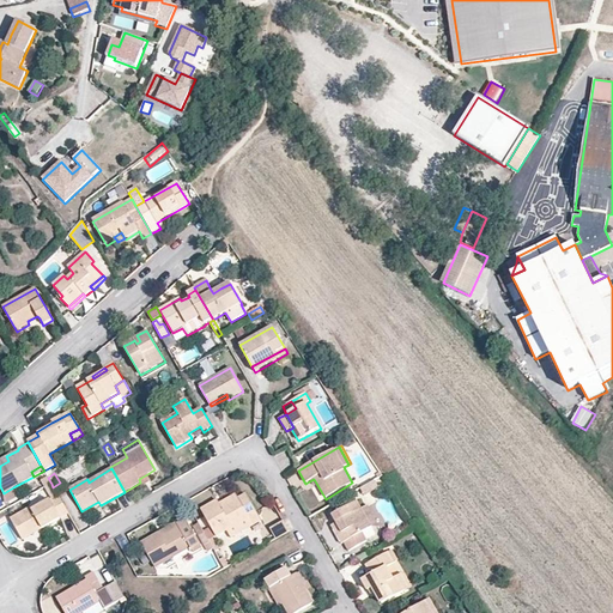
[(151,481),(147,474),(139,479),(140,483),(143,486),(151,481)]
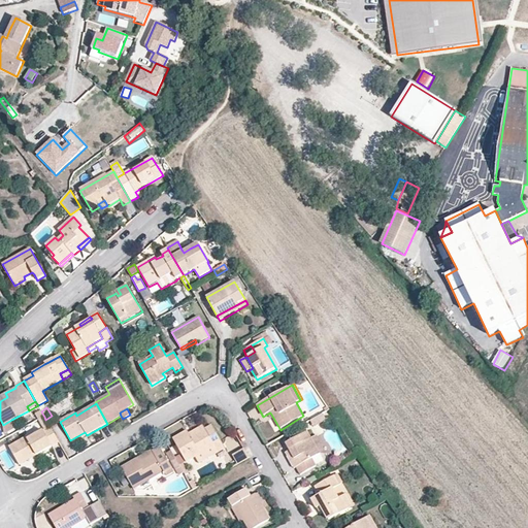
[(44,417),(41,411),(35,415),(39,420),(44,417)]
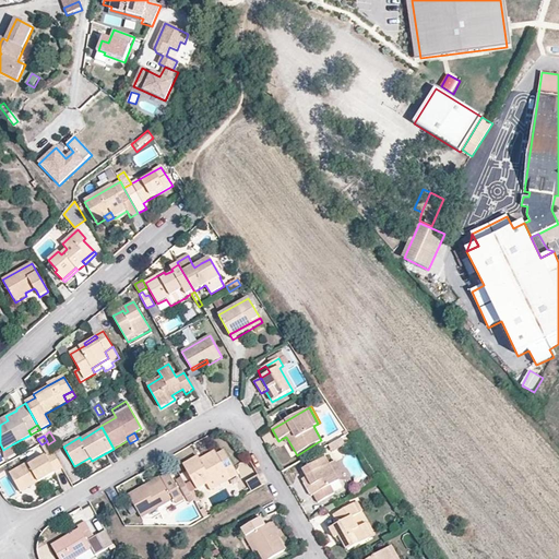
[(345,444),(342,438),(329,445),(332,452),(345,444)]
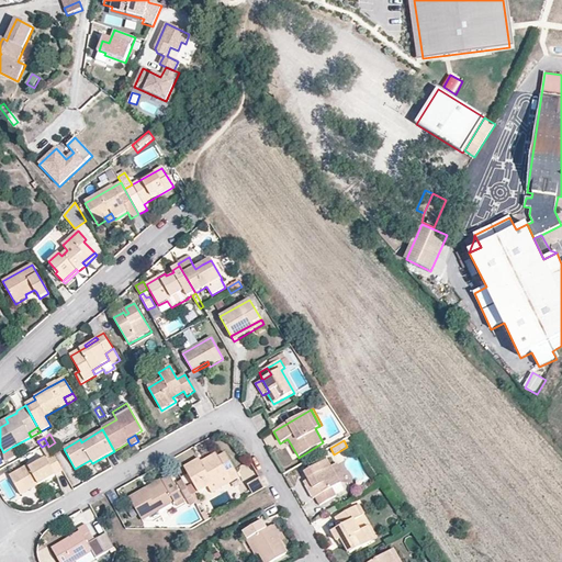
[(53,454),(48,447),(47,444),(42,447),(47,458),(53,454)]
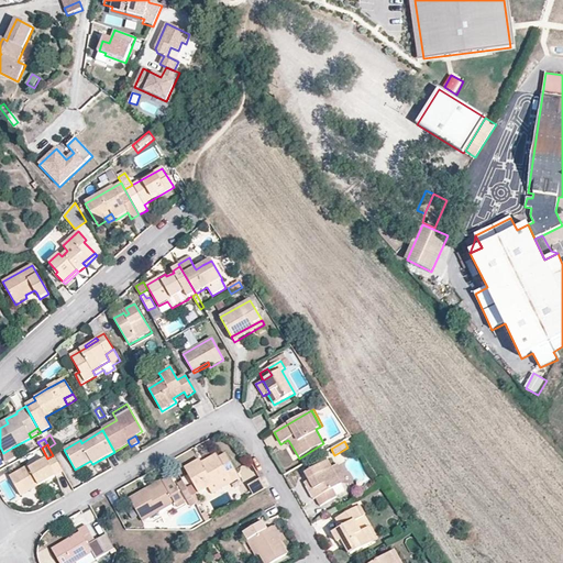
[(17,456),(12,448),(3,453),(4,463),(17,456)]
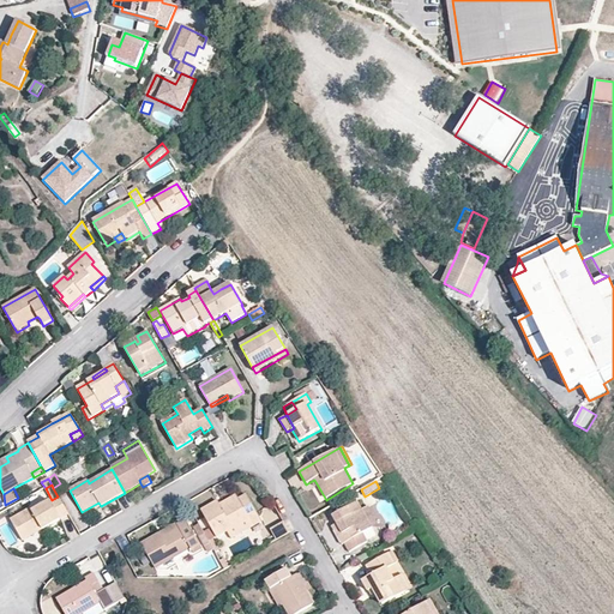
[(227,531),(250,519),(254,527),(262,522),(246,495),(239,499),(222,509),(220,505),(218,501),(202,511),(217,539),(227,531)]
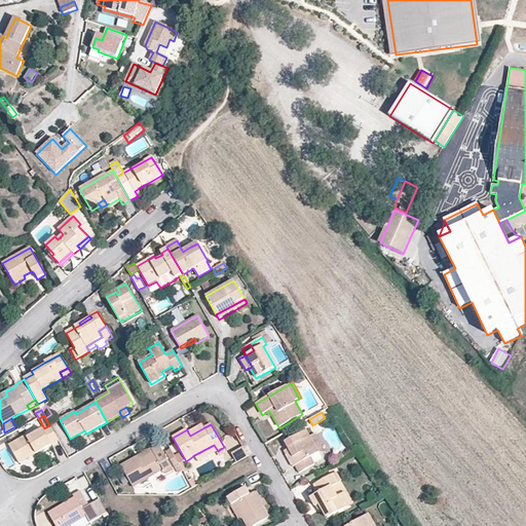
[(190,436),(204,427),(202,424),(188,433),(190,436)]
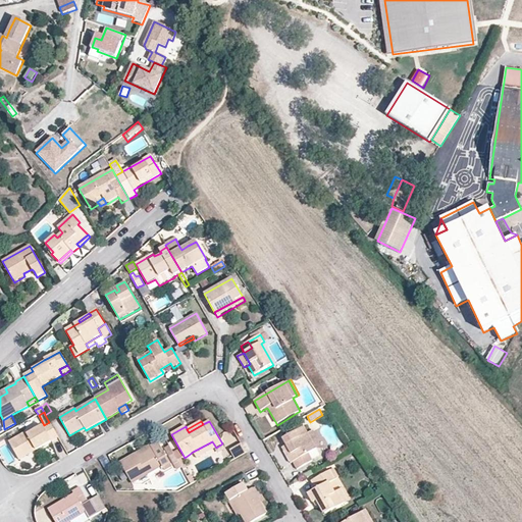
[(58,437),(49,422),(44,425),(43,426),(28,434),(27,432),(9,442),(17,457),(35,448),(37,451),(58,437)]
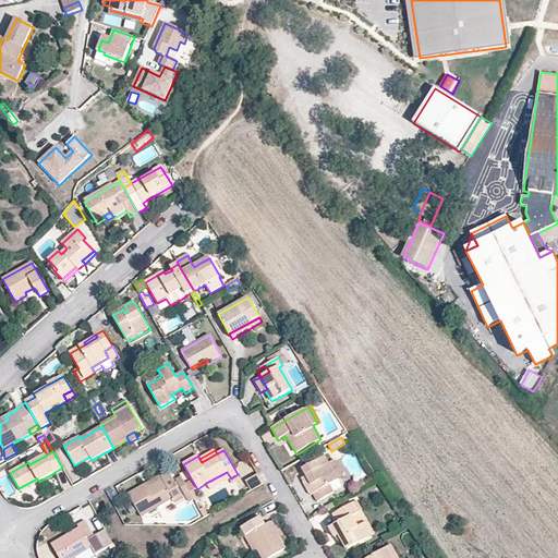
[(315,462),(325,457),(323,453),(313,459),(315,462)]
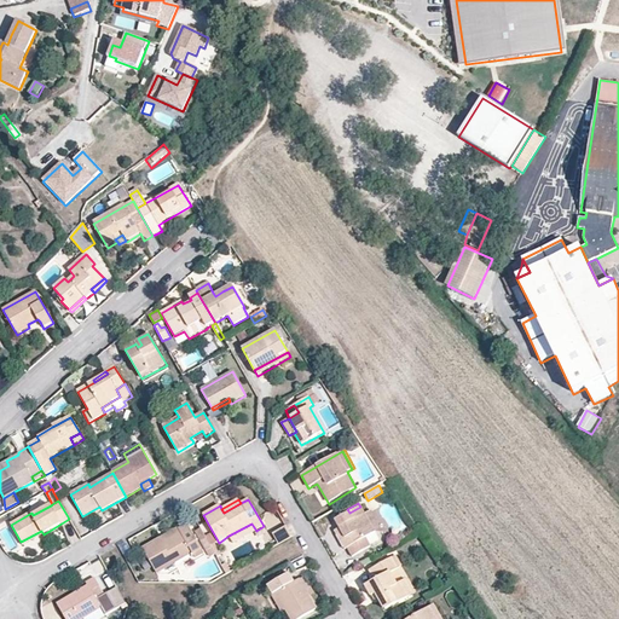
[(85,520),(102,510),(99,507),(82,516),(85,520)]
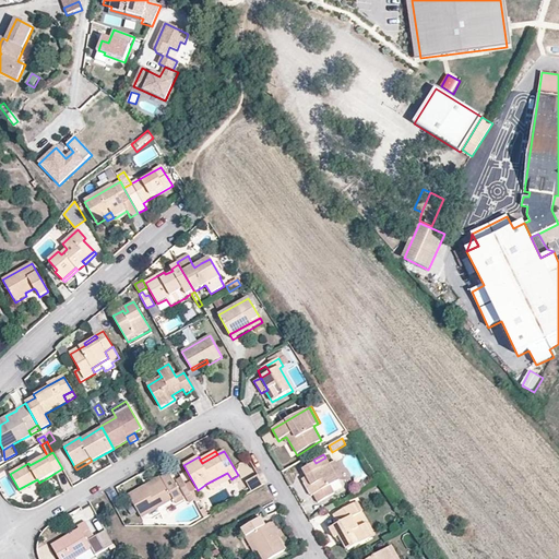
[(339,480),(330,464),(325,458),(316,463),(311,465),(309,461),(301,465),(304,470),(302,470),(307,477),(308,479),(304,482),(311,496),(313,495),(318,503),(334,494),(330,486),(339,480)]
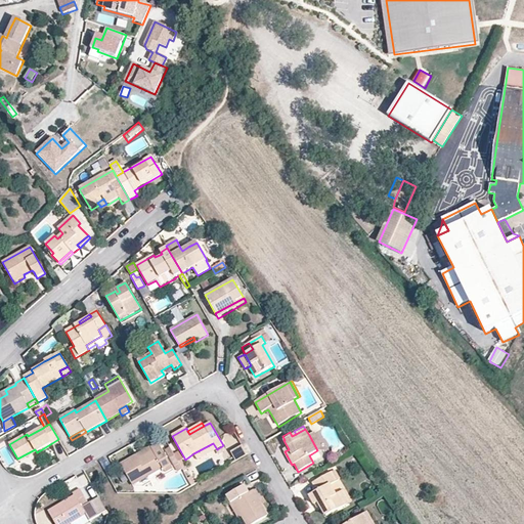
[(324,451),(314,433),(309,435),(317,450),(324,451)]
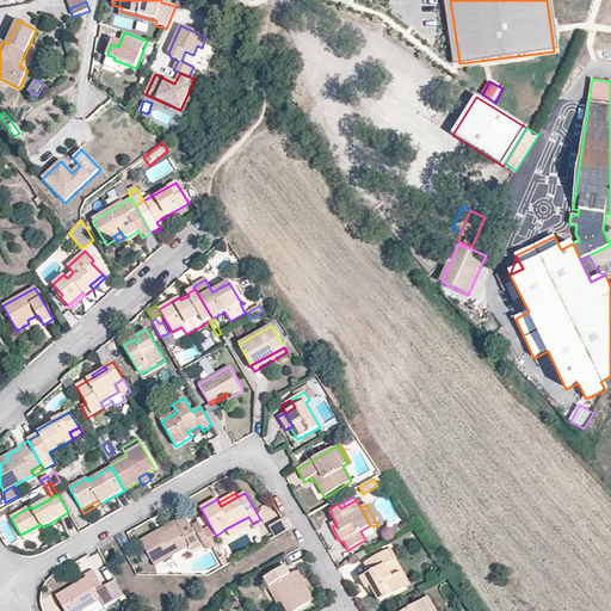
[(230,537),(253,524),(248,517),(226,529),(230,537)]
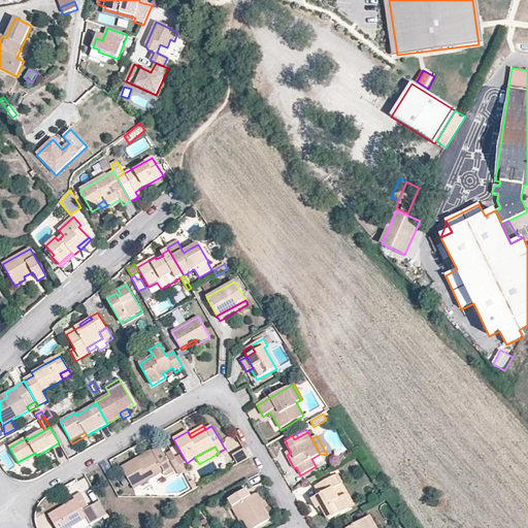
[(174,472),(160,448),(153,452),(155,455),(139,463),(137,460),(122,469),(134,490),(164,472),(167,477),(174,472)]
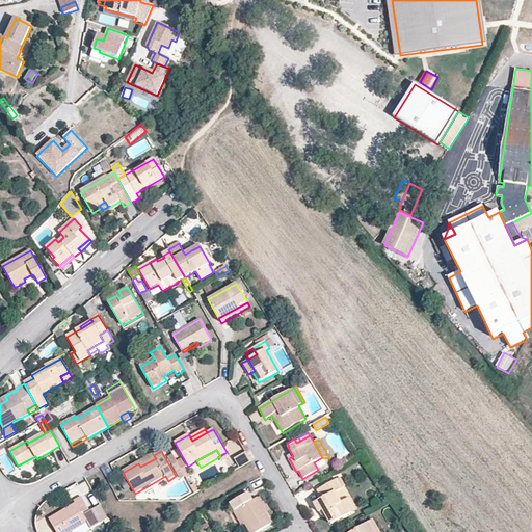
[(250,461),(246,453),(235,459),(239,468),(250,461)]
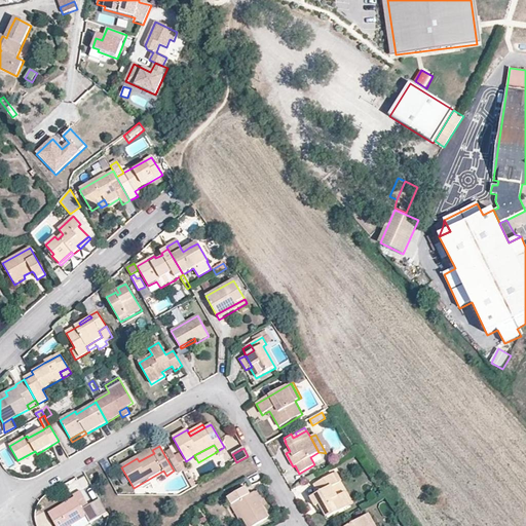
[(139,461),(154,453),(152,450),(137,458),(139,461)]
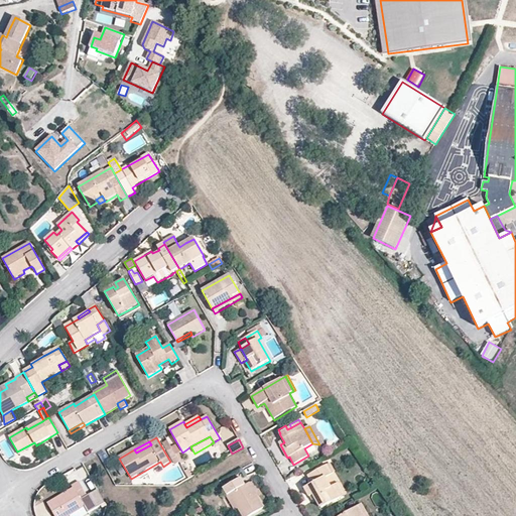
[(175,456),(170,447),(167,441),(163,443),(172,460),(176,458),(175,456)]
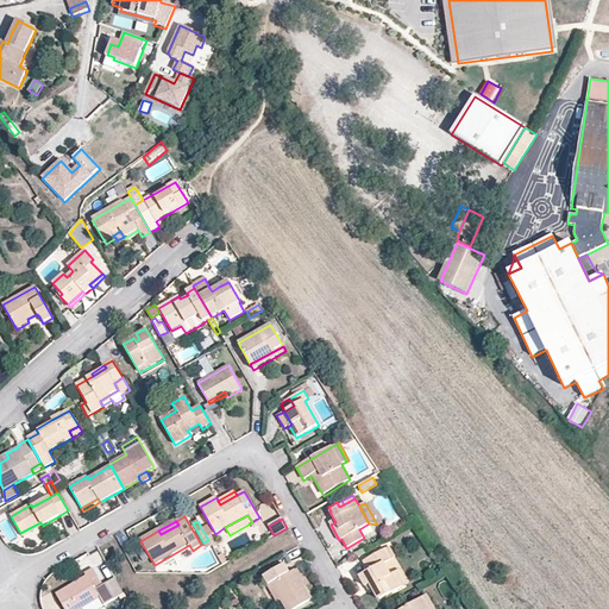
[(23,538),(43,526),(41,522),(20,533),(23,538)]
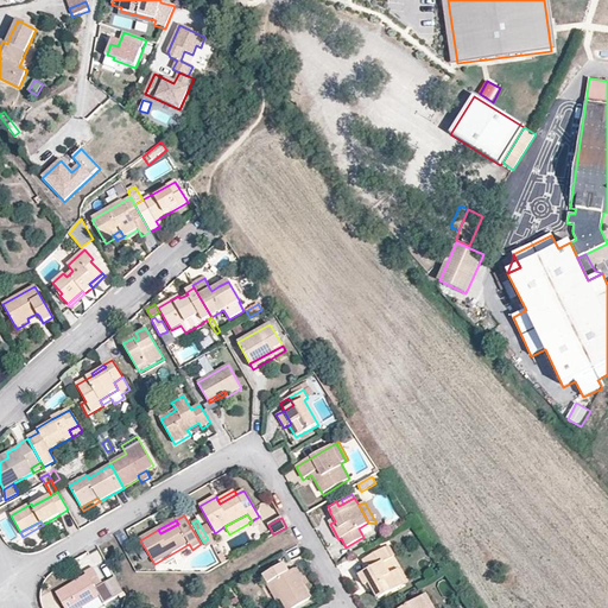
[(213,533),(208,524),(201,527),(207,537),(211,534),(213,533)]
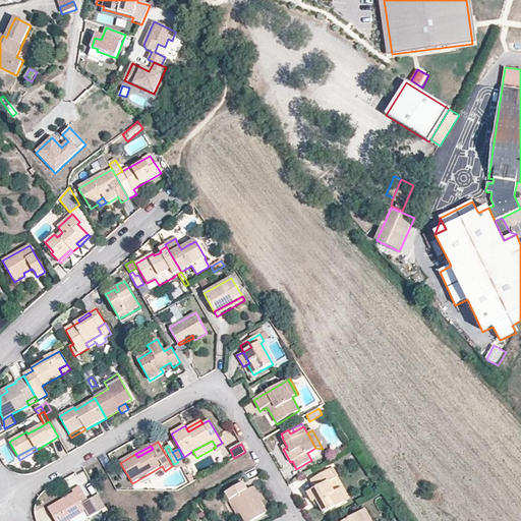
[(186,467),(181,458),(177,460),(178,462),(181,467),(182,470),(186,467)]
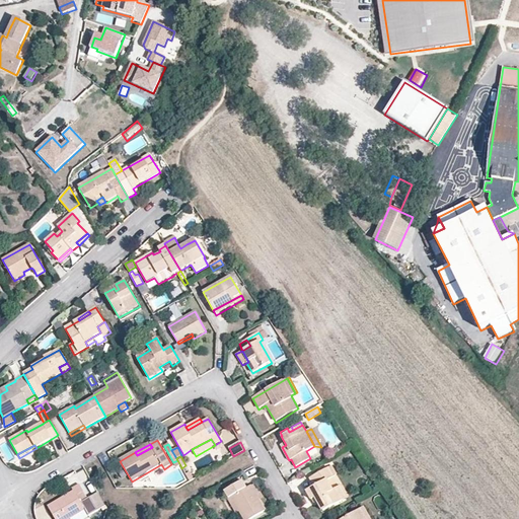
[(337,475),(331,466),(328,468),(334,477),(337,475)]
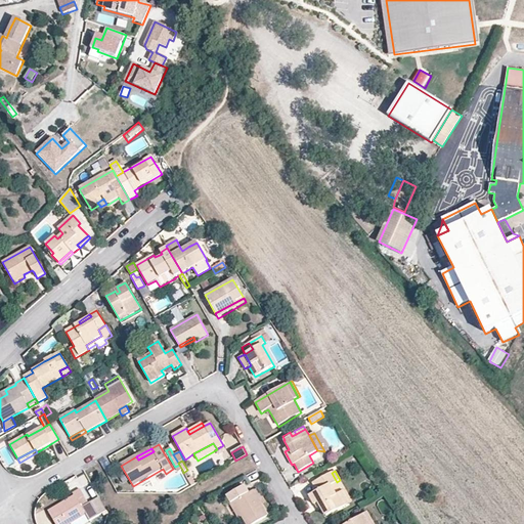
[(336,494),(331,485),(337,482),(332,473),(312,483),(317,491),(309,496),(314,506),(315,505),(318,503),(320,507),(325,517),(345,506),(338,494),(336,494)]
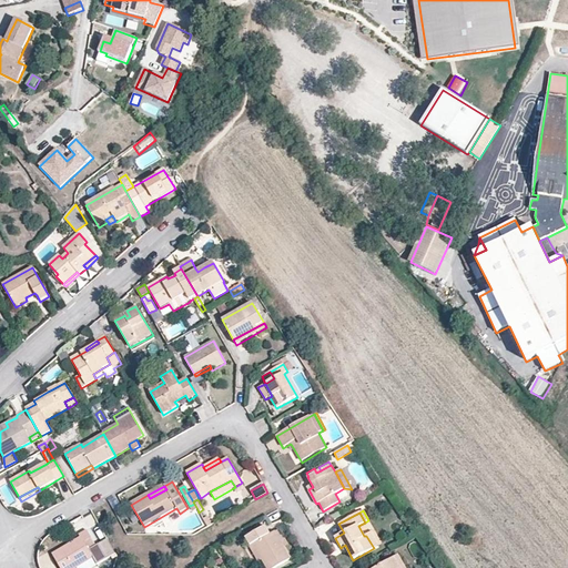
[(91,515),(82,518),(85,527),(94,524),(91,515)]
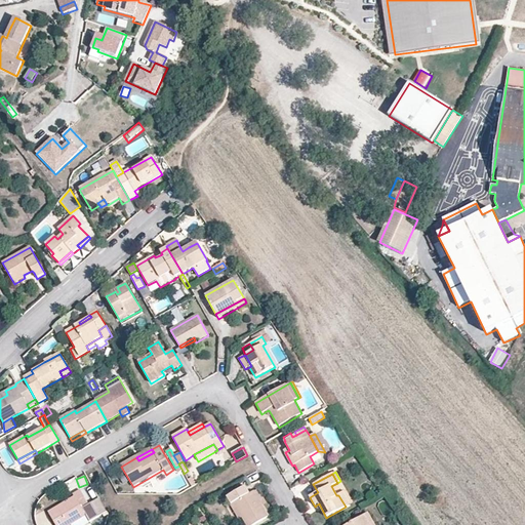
[(82,489),(88,499),(94,495),(89,486),(82,489)]
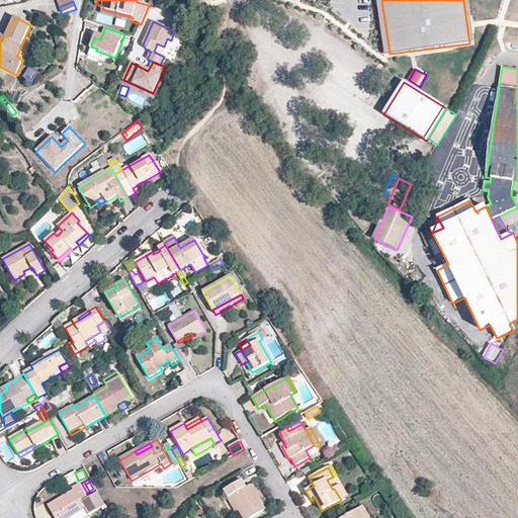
[(258,499),(250,486),(246,488),(242,481),(224,491),(229,498),(232,496),(240,510),(244,517),(251,517),(264,510),(258,499)]
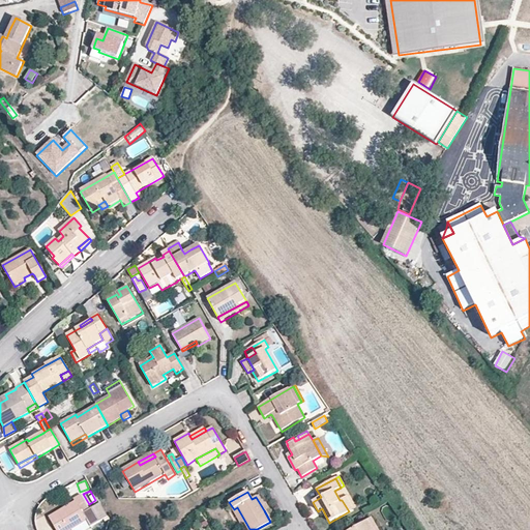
[(100,522),(92,508),(90,509),(81,495),(74,500),(76,502),(49,518),(56,529),(71,529),(87,521),(91,528),(100,522)]
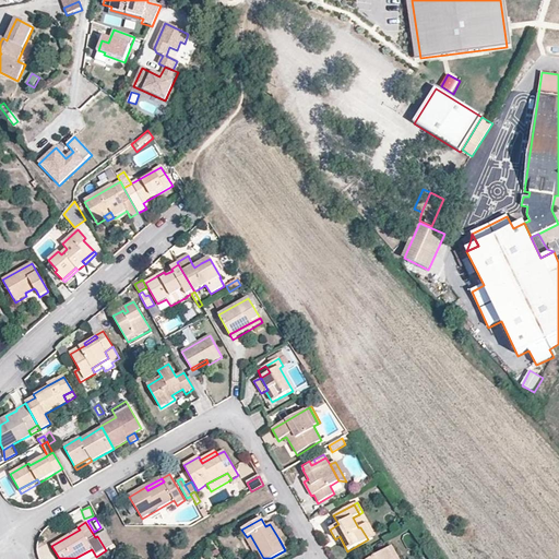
[(284,536),(275,522),(270,524),(278,538),(284,536)]
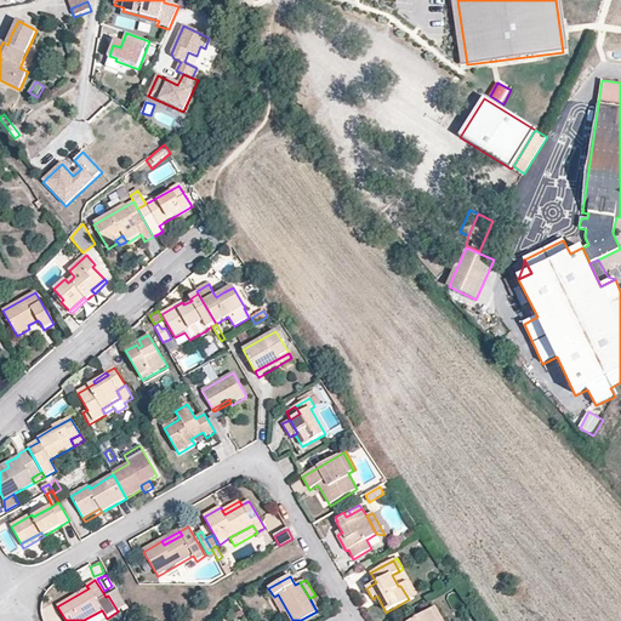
[(415,596),(406,581),(400,586),(409,599),(415,596)]
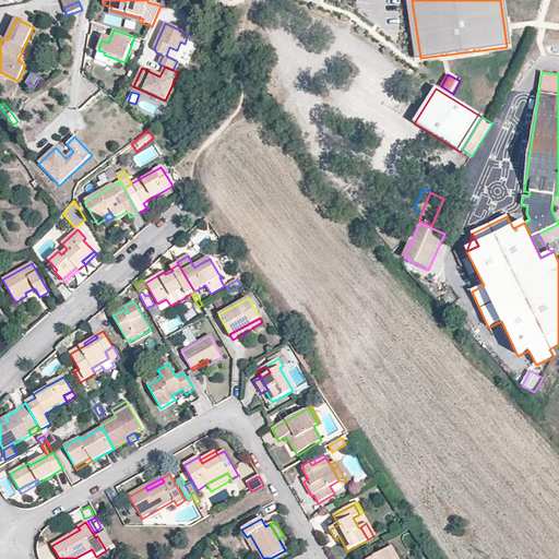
[(259,550),(250,535),(247,537),(254,552),(259,550)]
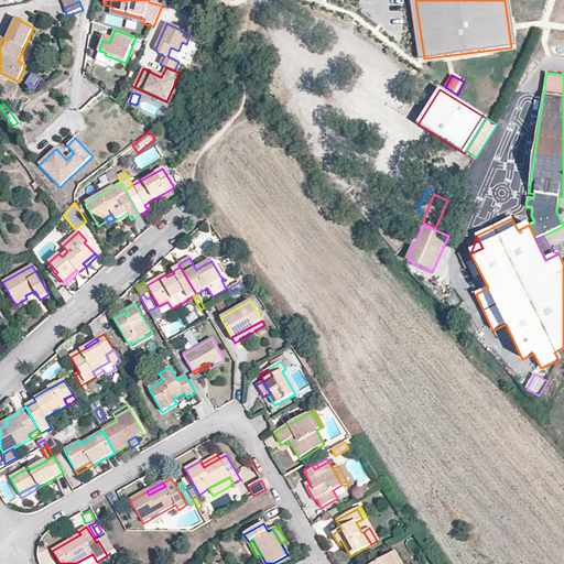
[(402,563),(396,552),(375,563),(402,563)]
